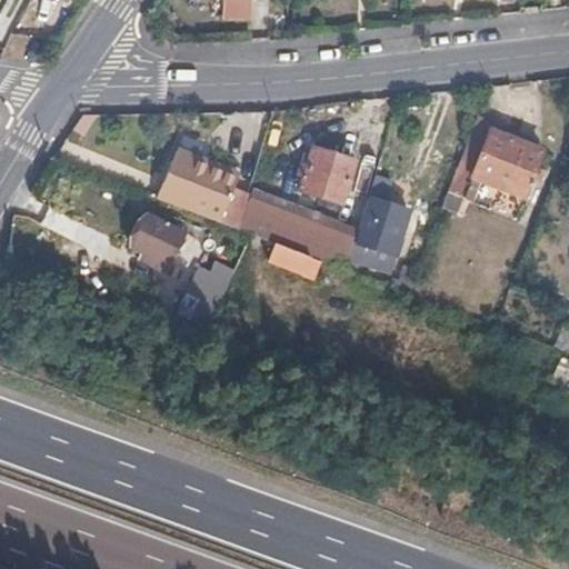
[(472,177),(523,198),(541,153),(490,132),(472,177)]
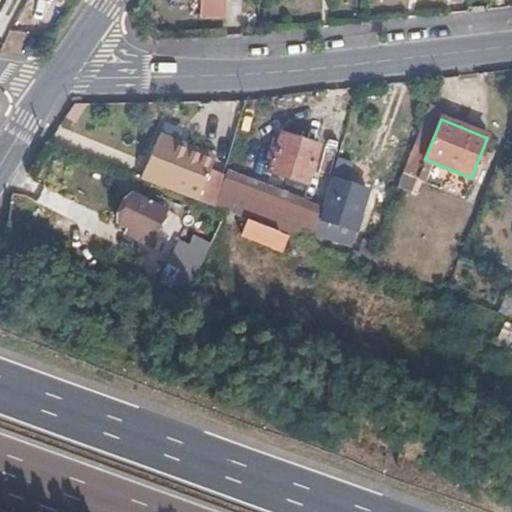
[(247,127),(236,124),(222,171),(234,175),(247,127)]
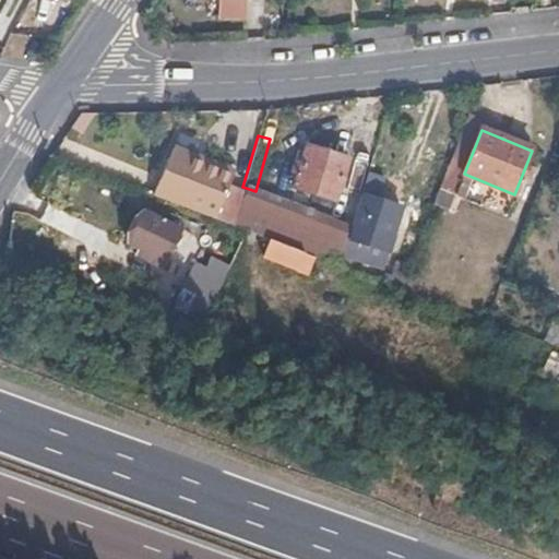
[(335,201),(347,159),(306,147),(293,187),(335,201)]
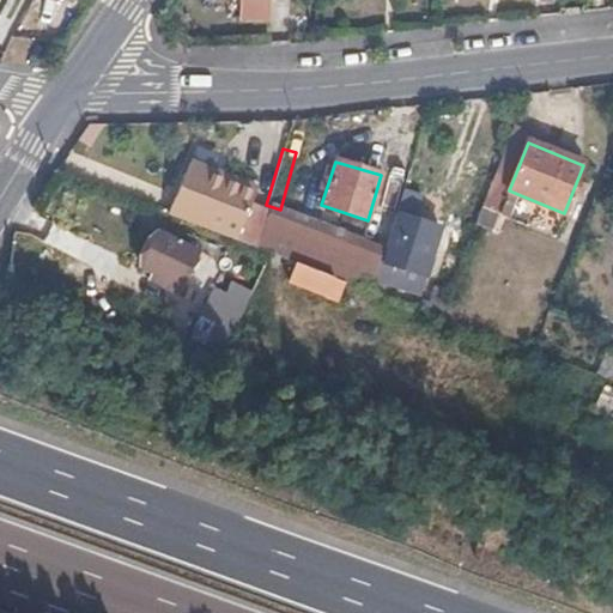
[(188,164),(167,214),(234,240),(241,222),(214,208),(225,178),(188,164)]
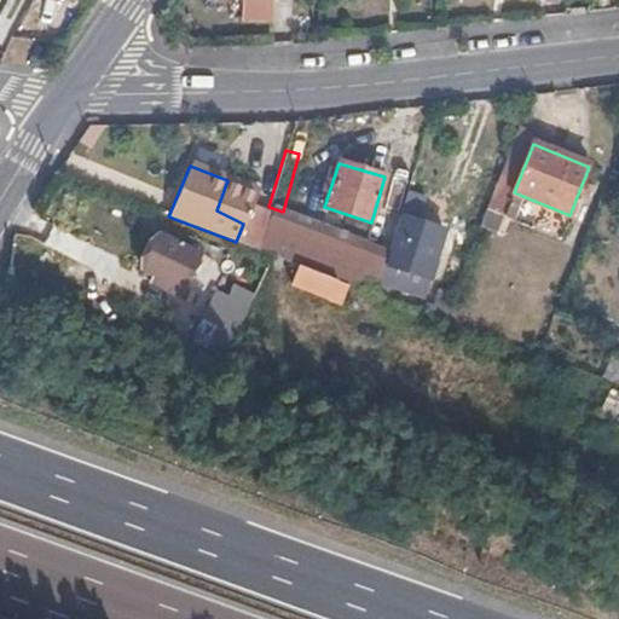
[(217,210),(243,224),(256,192),(227,180),(217,210)]
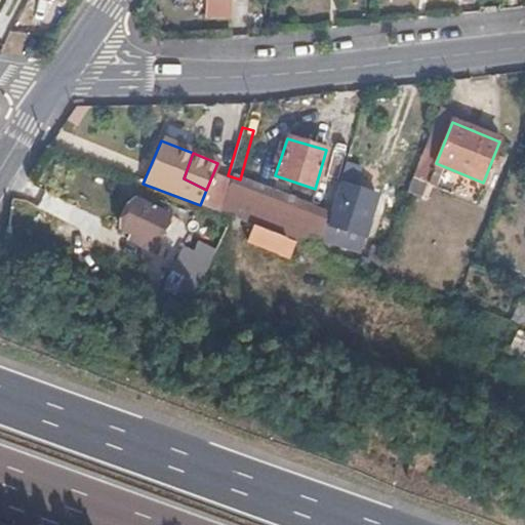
[(228,175),(217,212),(232,217),(244,221),(254,193),(270,198),(258,228),(286,237),(318,249),(322,237),(329,213),(240,179),(228,175)]
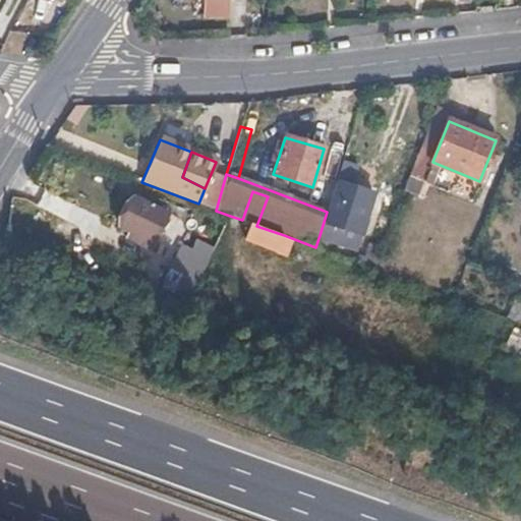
[(374,194),(335,182),(327,212),(320,235),(357,246),(374,194)]
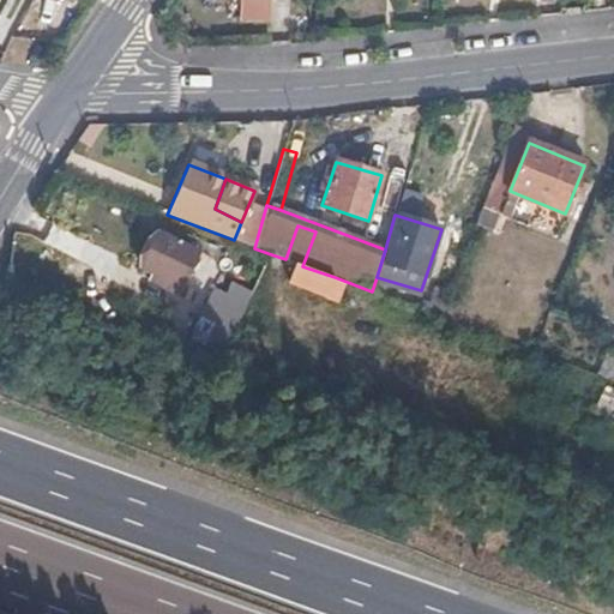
[(286,259),(294,263),(302,266),(315,232),(298,226),(286,259)]
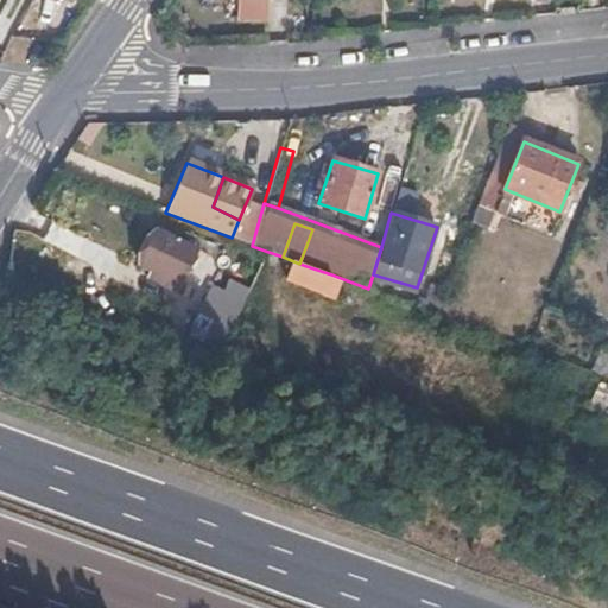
[(140,267),(177,284),(191,252),(156,235),(140,267)]
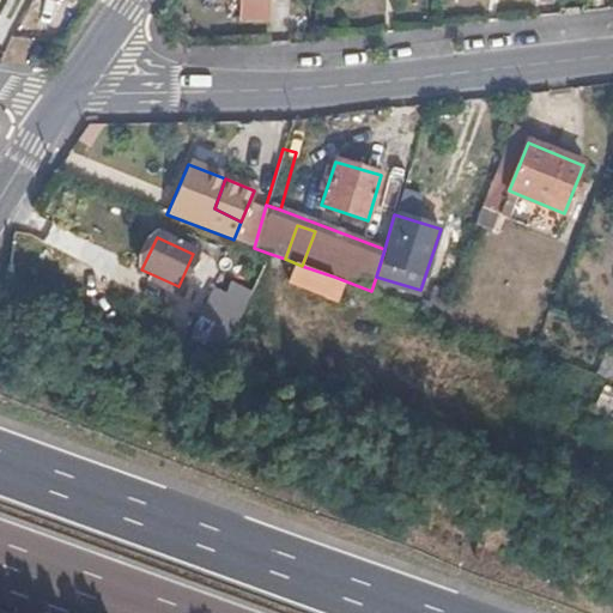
[(326,299),(334,277),(302,266),(293,262),(286,283),(326,299)]
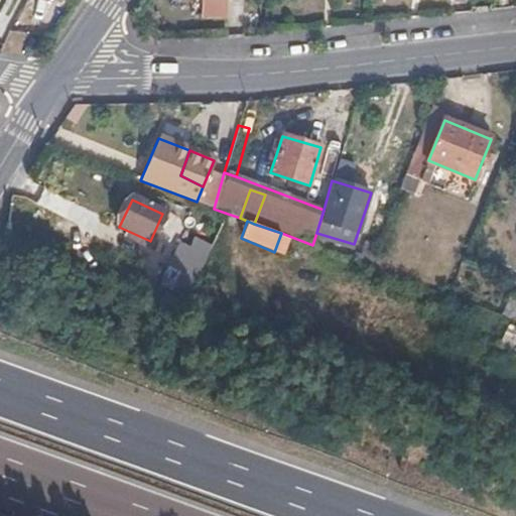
[(164,272),(195,286),(206,261),(177,247),(164,272)]
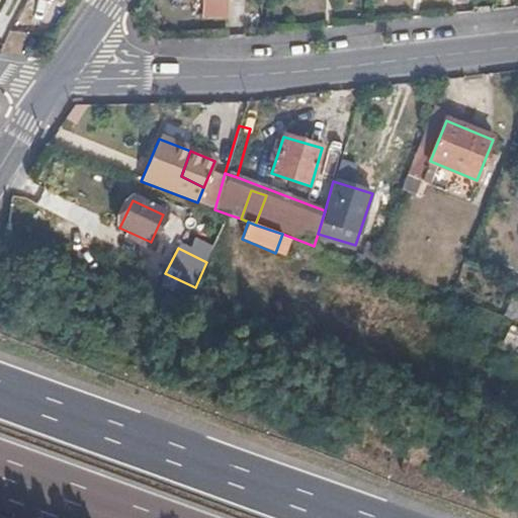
[(512,362),(516,351),(517,345),(517,330),(507,326),(497,349),(504,352),(501,357),(512,362)]
